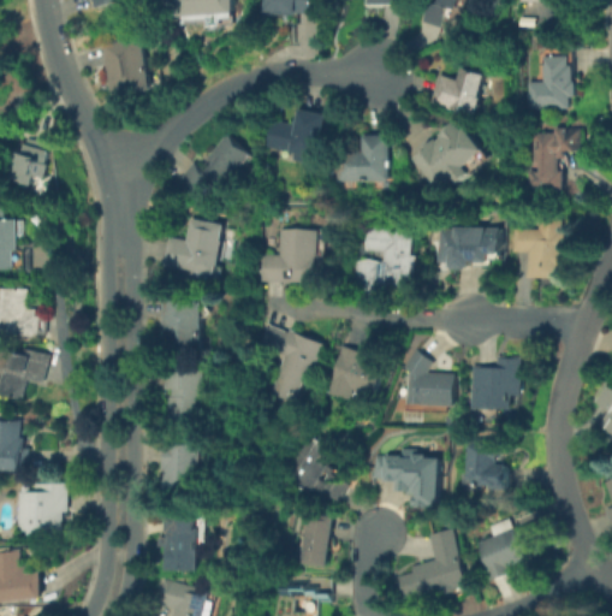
[(233,0),(233,23),(176,21),(176,0),(233,0)]
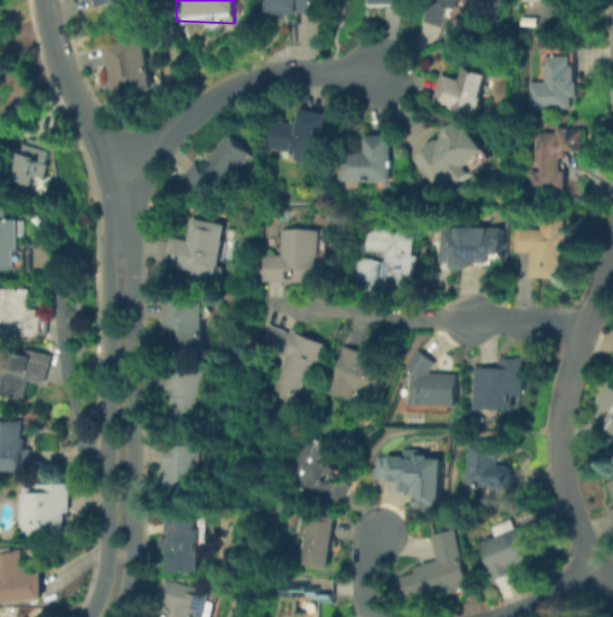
[(298,16),(264,15),(264,0),(316,0),(316,13),(312,13),(298,13),(298,16)]
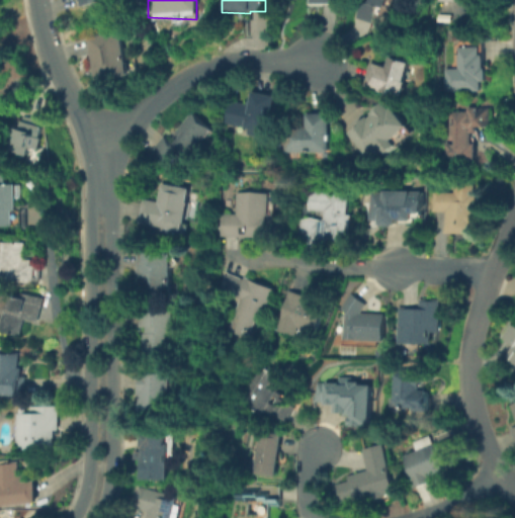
[(368,23),(353,18),(357,3),(355,2),(355,0),(381,0),(379,8),(373,7),(371,13),(368,23)]
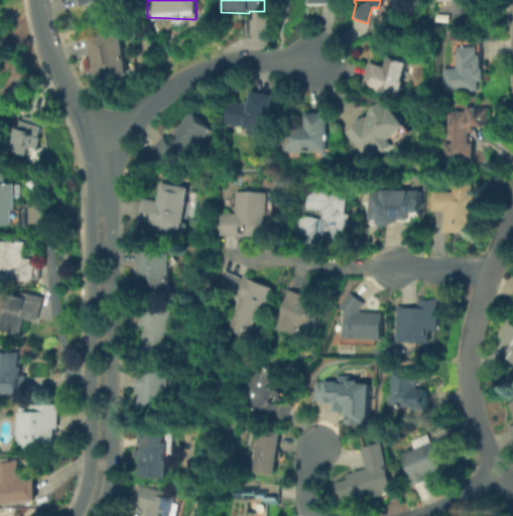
[(95,83),(93,75),(83,36),(115,28),(128,75),(101,82),(95,83)]
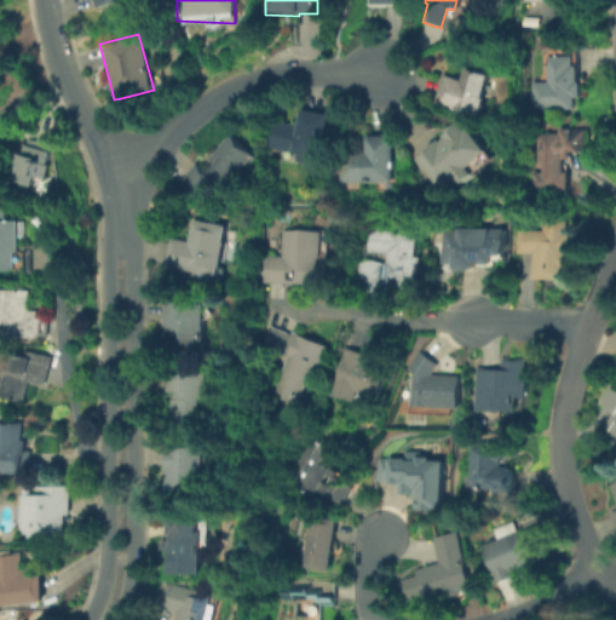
[(571,109),(525,110),(525,93),(527,93),(527,82),(543,82),(542,57),(570,56),(570,65),(575,65),(575,80),(577,81),(577,97),(571,97),(571,105),(571,109)]
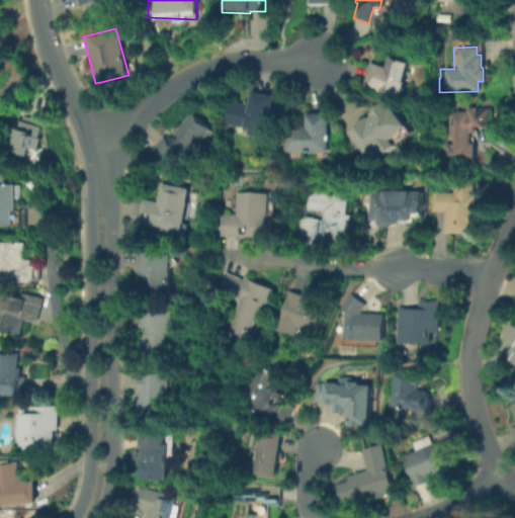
[(399,98),(360,86),(366,67),(367,66),(368,63),(383,68),(387,57),(408,64),(403,81),(405,82),(399,98)]
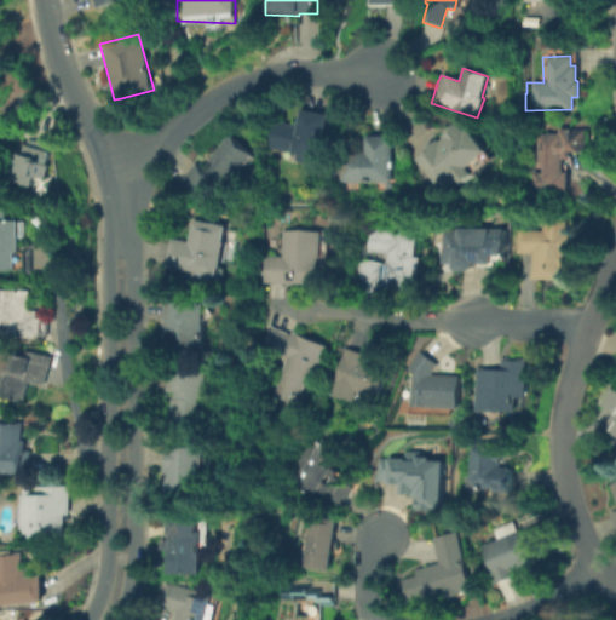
[(315,165),(294,161),(295,153),(268,147),(272,121),(293,125),(294,120),(299,121),(301,110),(329,115),(321,158),(316,158),(315,165)]
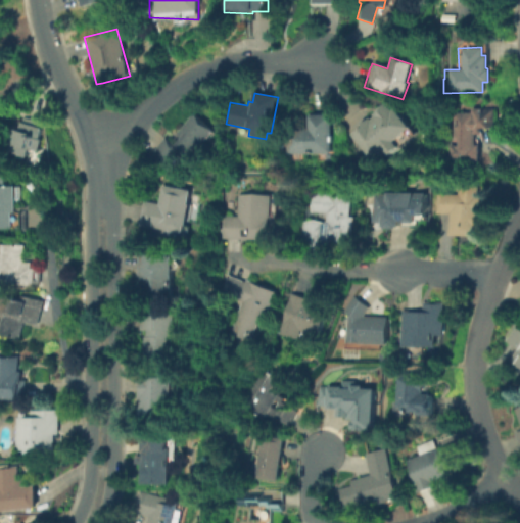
[(377,159),(349,132),(352,129),(355,130),(363,123),(361,121),(368,113),(370,115),(373,112),(372,111),(385,98),(391,105),(396,100),(415,119),(412,122),(417,128),(402,144),(397,139),(377,159)]
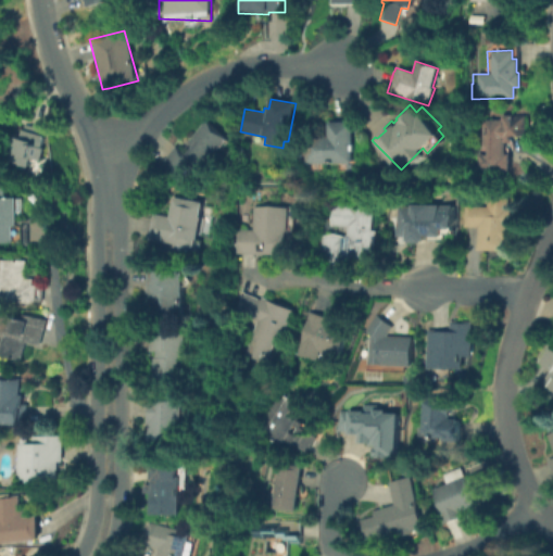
[(507,172),(475,172),(474,153),(480,153),(480,155),(484,155),(484,144),(478,146),(478,119),(499,119),(499,115),(523,115),(523,136),(507,136),(507,142),(503,142),(503,154),(507,154),(507,172)]
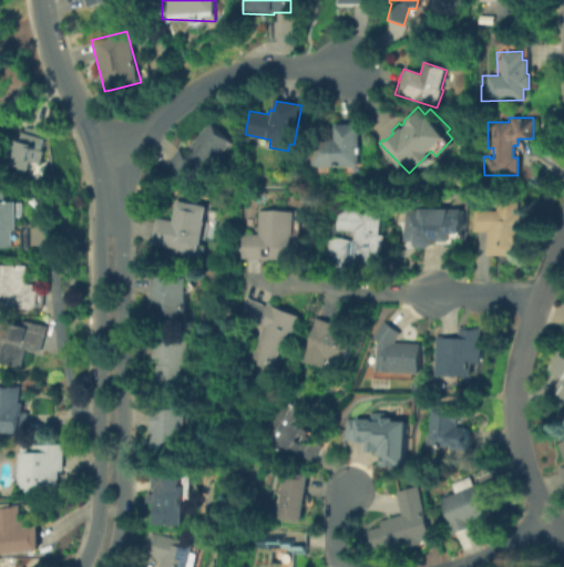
[(177,185),(159,169),(176,148),(182,154),(209,122),(231,141),(201,176),(192,168),(177,185)]
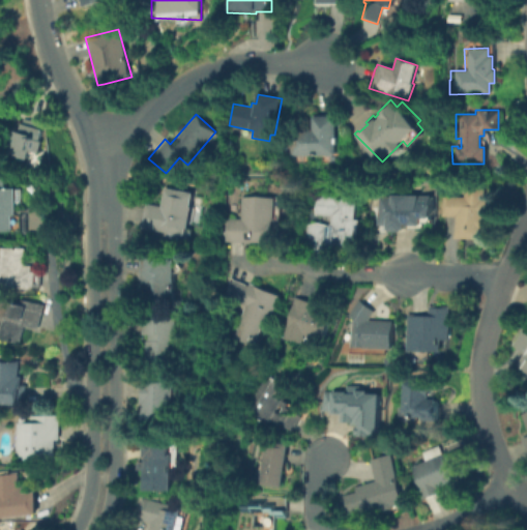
[(335,155),(289,155),(289,130),(311,130),(311,117),(334,117),(334,138),(337,138),(337,145),(335,145),(335,155)]
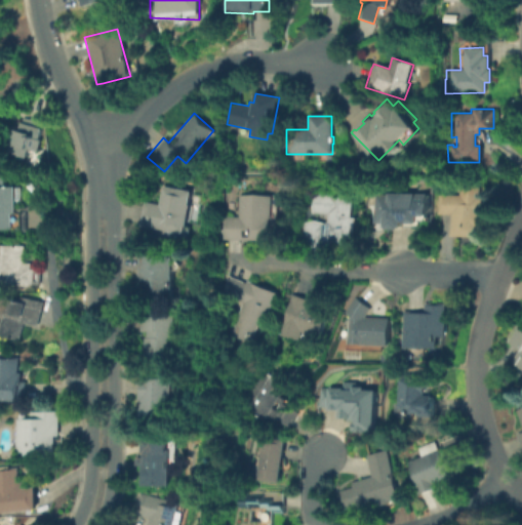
[(36,158),(6,151),(12,127),(16,128),(19,117),(39,122),(37,129),(40,130),(38,138),(41,139),(36,158)]
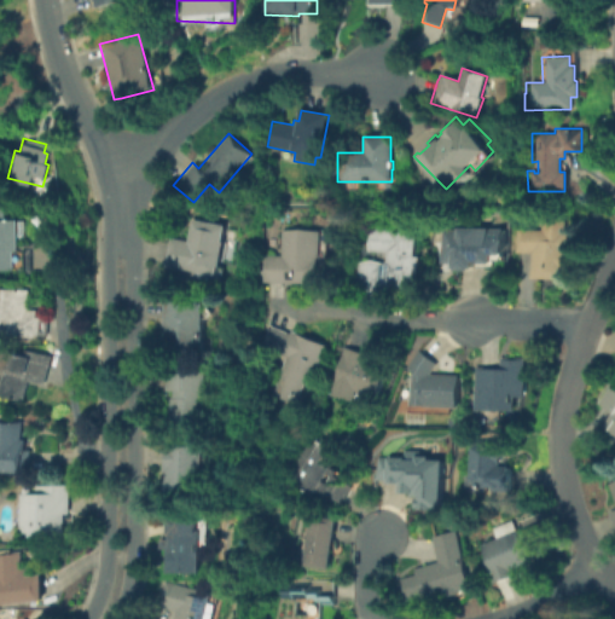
[(558,279),(529,279),(529,254),(511,254),(512,230),(538,230),(538,218),(563,218),(563,231),(569,231),(569,255),(563,255),(563,267),(558,267),(558,279)]
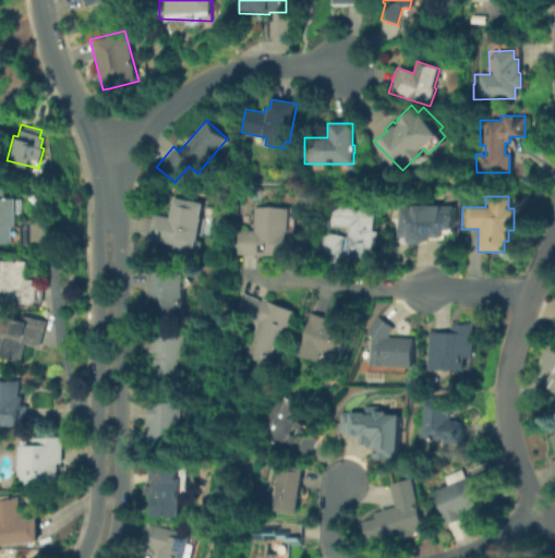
[(11,244),(0,244),(0,198),(14,198),(14,227),(11,227),(11,244)]
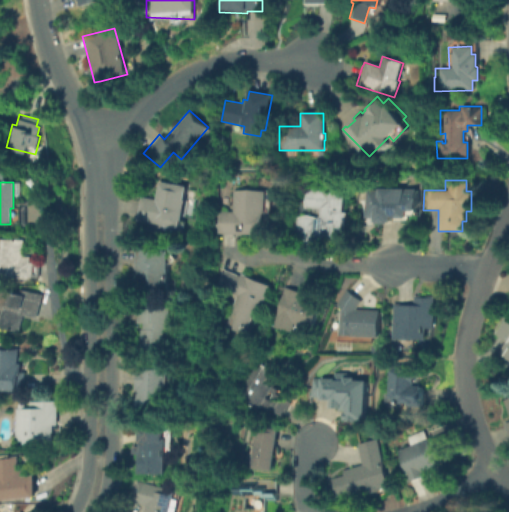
[(177,228),(134,220),(137,198),(153,200),(157,182),(185,187),(182,200),(180,221),(179,221),(177,228)]
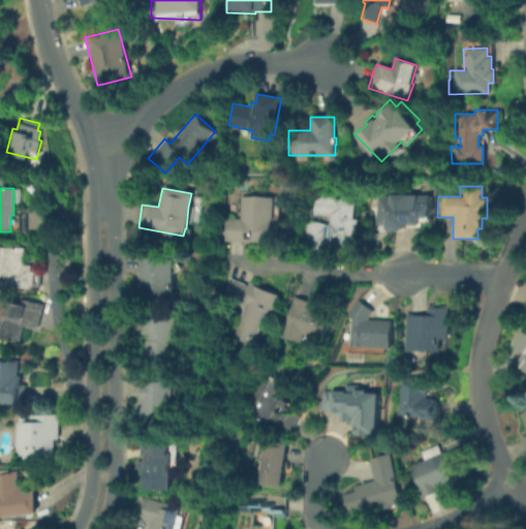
[(392,190),(421,189),(421,191),(432,191),(432,198),(434,198),(435,211),(425,211),(425,219),(408,219),(408,223),(405,223),(405,224),(391,225),(391,223),(389,223),(389,221),(376,221),(375,192),(392,192),(392,190)]
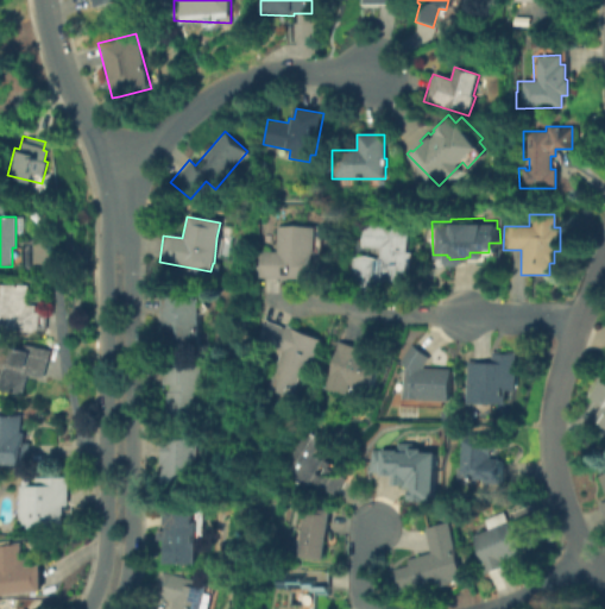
[(407,248),(411,248),(411,277),(378,277),(378,282),(347,282),(348,253),(377,253),(377,244),(359,244),(359,223),(379,223),(379,220),(407,221),(407,248)]
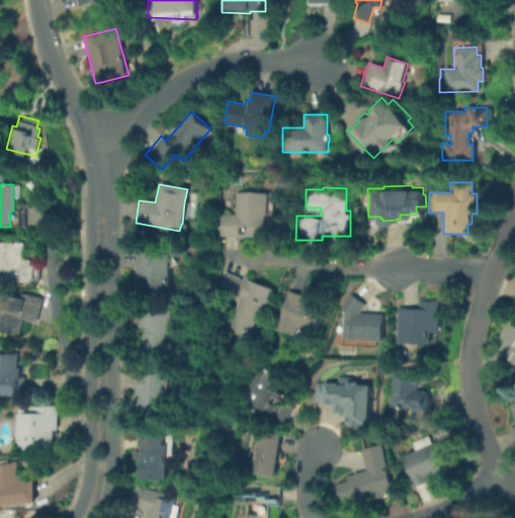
[(262,238),(215,236),(216,234),(216,224),(216,213),(232,214),(233,193),(265,194),(264,218),(262,218),(262,238)]
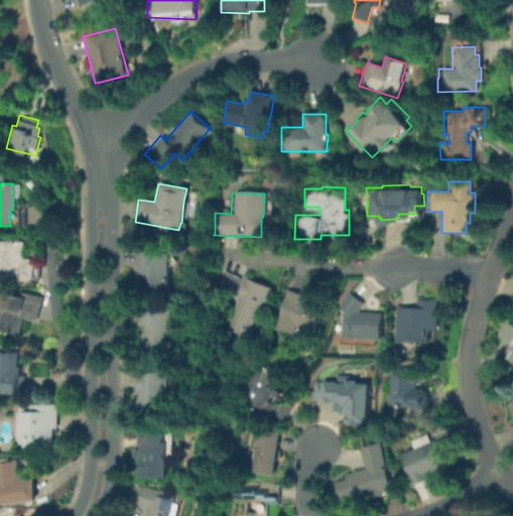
[(28,282),(16,281),(16,279),(1,278),(0,278),(0,241),(21,243),(20,258),(29,259),(29,265),(32,265),(32,279),(31,280),(28,280),(28,282)]
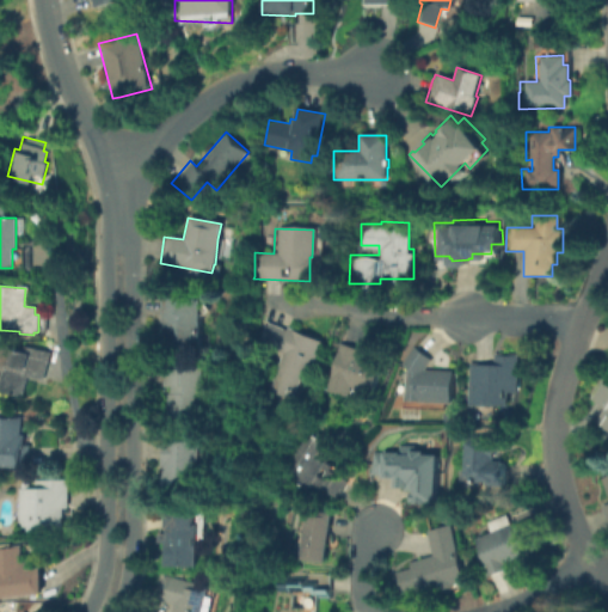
[(197,353),(157,352),(158,294),(198,294),(198,298),(197,353)]
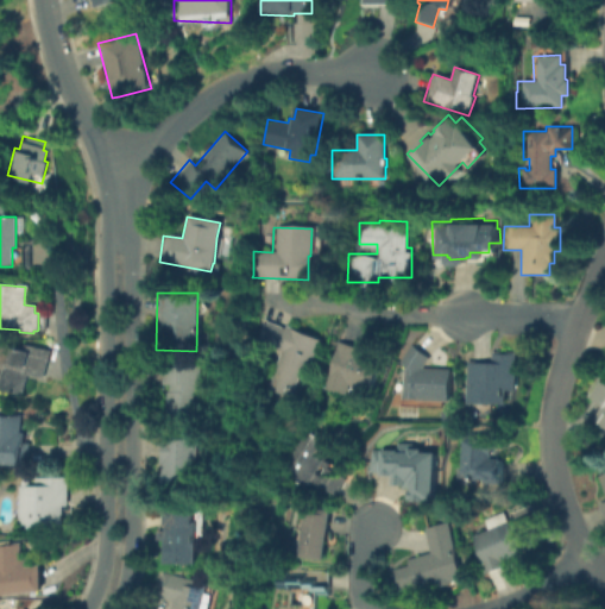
[(287,397),(262,388),(275,352),(251,344),(259,324),(260,321),(279,328),(281,326),(317,340),(303,375),(297,372),(287,397)]
